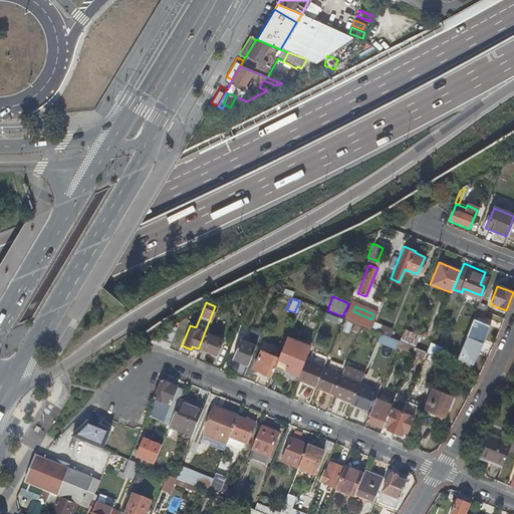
[(342,316),(342,318),(350,322),(351,320),(370,328),(372,323),(373,319),(371,319),(353,311),(346,308),(342,316)]
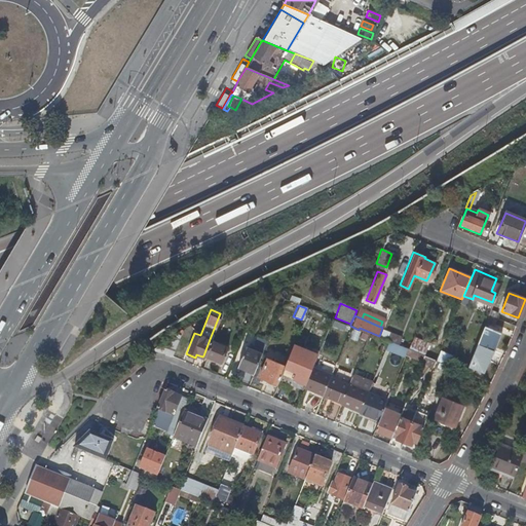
[(344,324),(332,318),(329,325),(342,330),(344,324)]
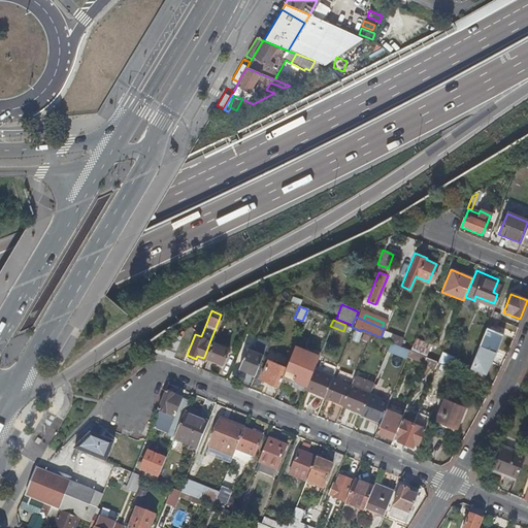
[(487,327),(480,344),(495,351),(502,333),(487,327)]
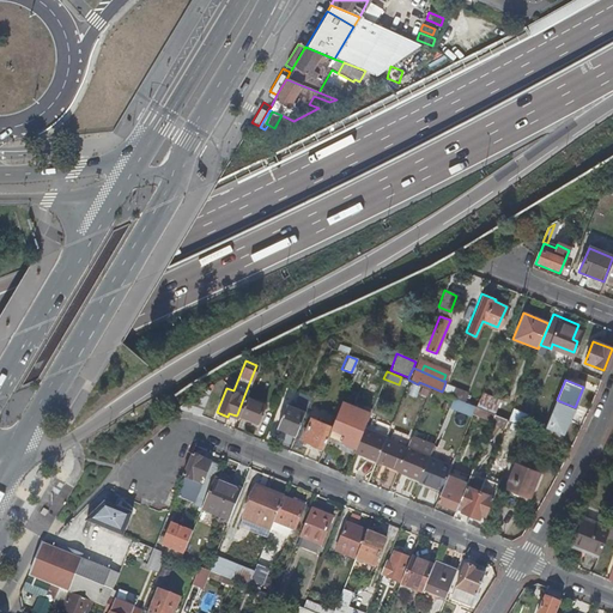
[(442,392),(441,393),(463,402),(466,395),(444,386),(442,392)]
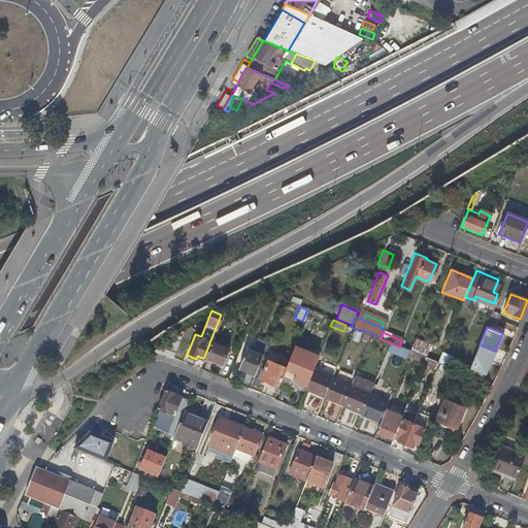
[(256,336),(251,350),(260,354),(266,340),(256,336)]
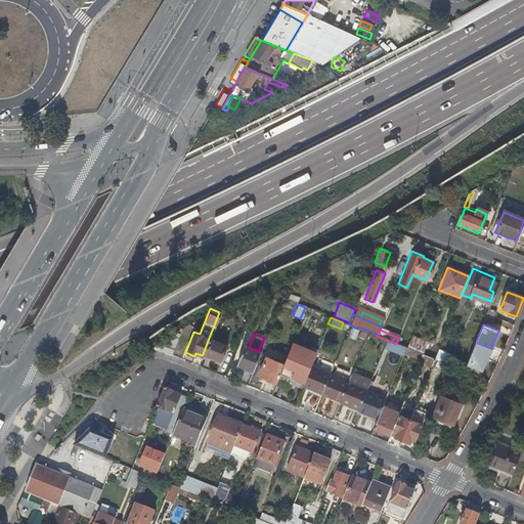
[(411,336),(406,348),(421,354),(422,354),(427,342),(411,336)]
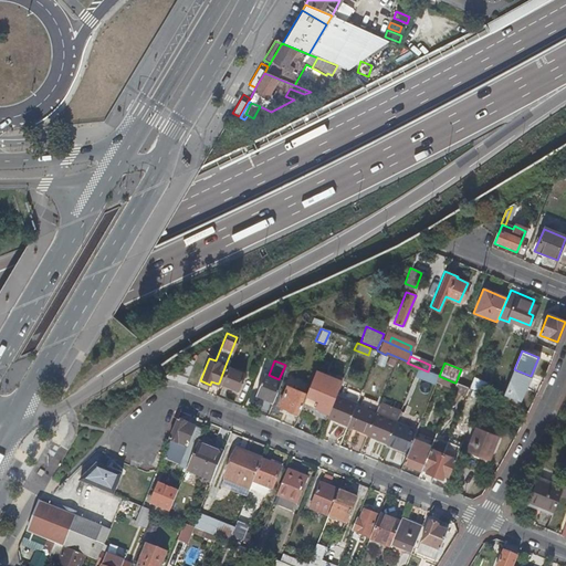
[(226,365),(219,383),(236,389),(242,371),(226,365)]
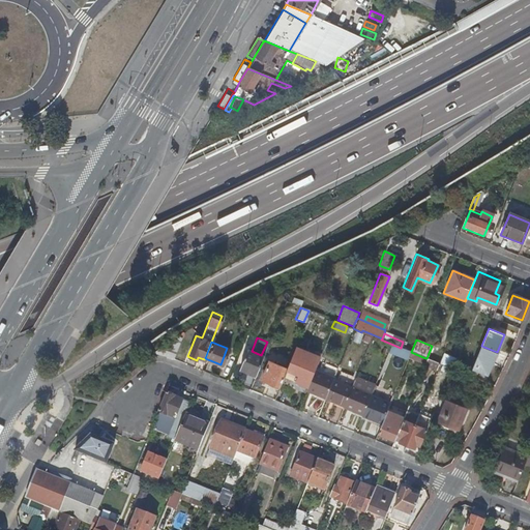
[(312,371),(317,356),(293,346),(285,367),(282,375),(297,381),(300,373),(308,376),(312,371)]
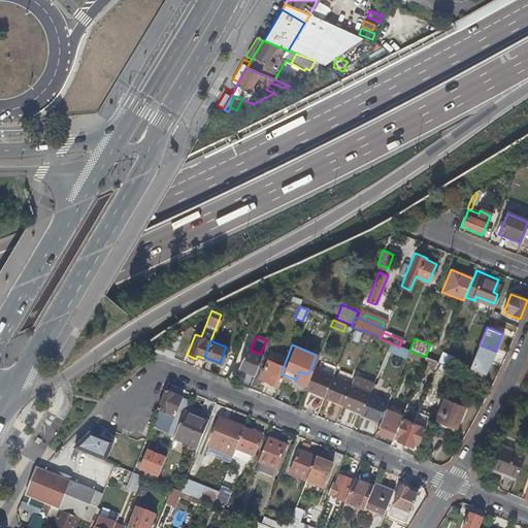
[(495,351),(480,344),(470,368),(486,374),(495,351)]
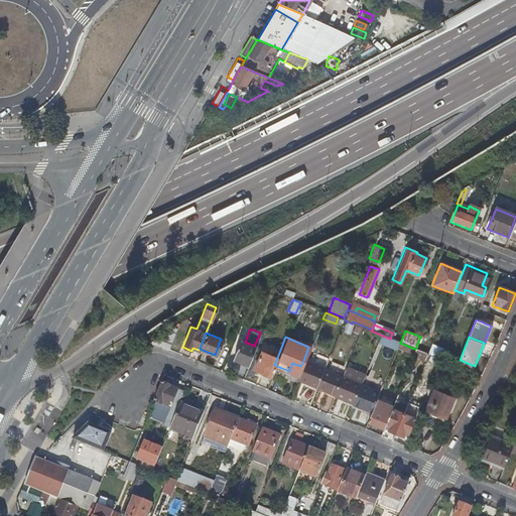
[(232,359),(247,365),(254,346),(245,342),(240,340),(232,359)]
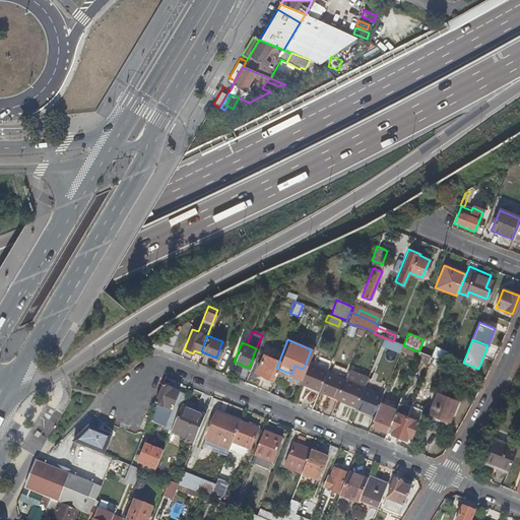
[(403,345),(401,344),(398,352),(414,359),(415,356),(417,351),(403,345)]
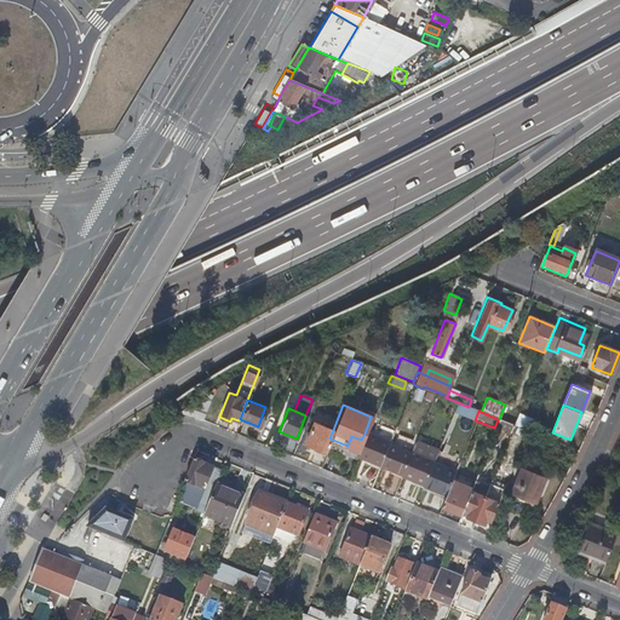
[(516,418),(514,425),(527,431),(530,424),(516,418)]
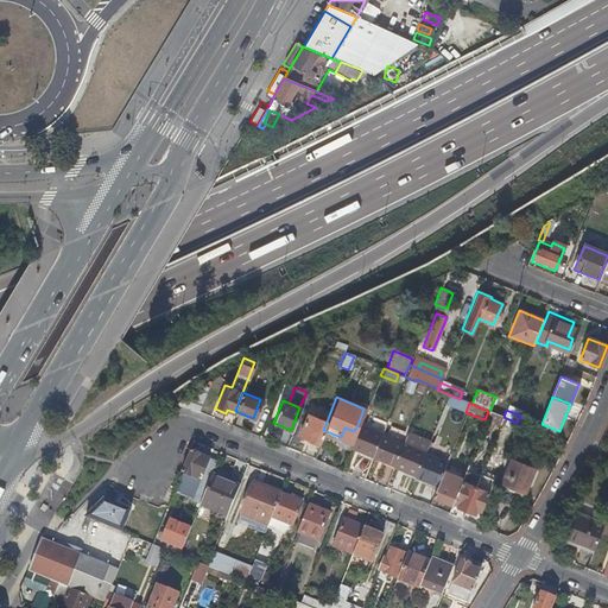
[(488,411),(486,417),(501,423),(504,417),(489,411),(488,411)]
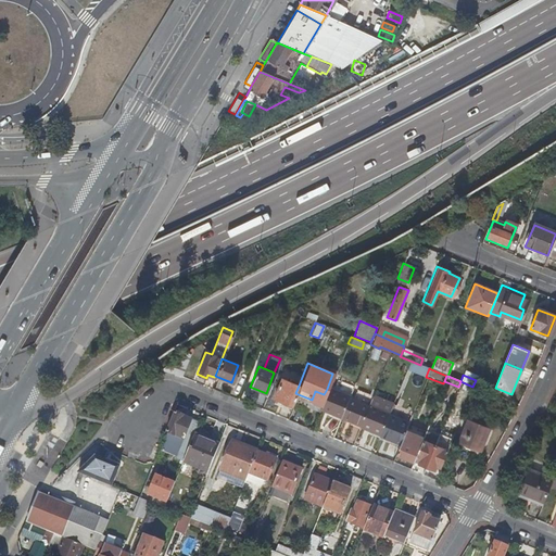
[(272,397),(290,405),(295,393),(299,386),(279,378),(272,397)]
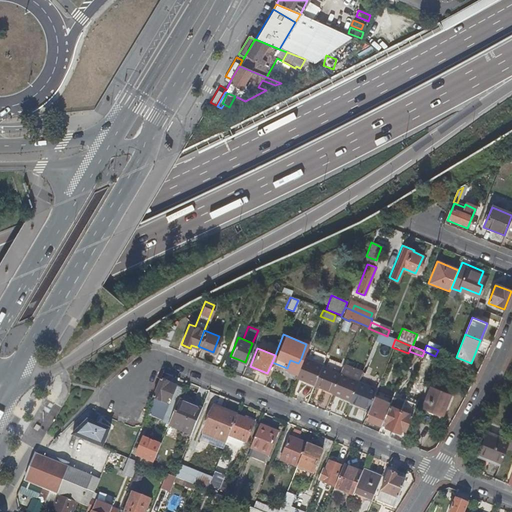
[(293,377),(311,385),(318,366),(319,365),(301,358),(298,363),(295,371),(293,377)]
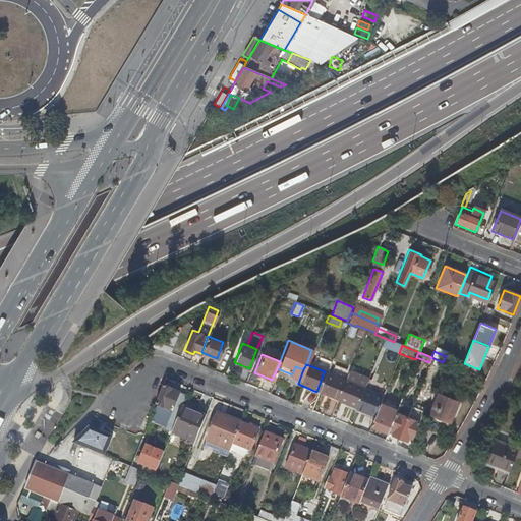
[(300,378),(303,369),(295,366),(292,374),(300,378)]
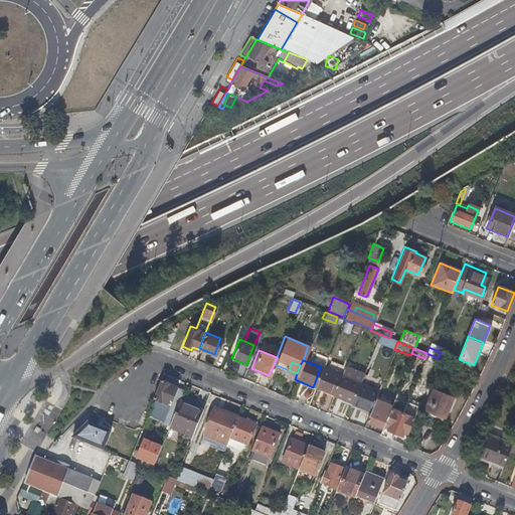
[(320,368),(313,387),(332,395),(339,376),(320,368)]
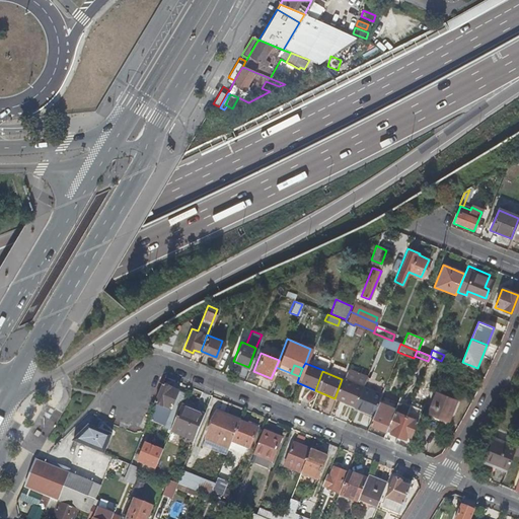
[(342,379),(335,398),(353,405),(360,386),(361,385),(343,378),(342,379)]
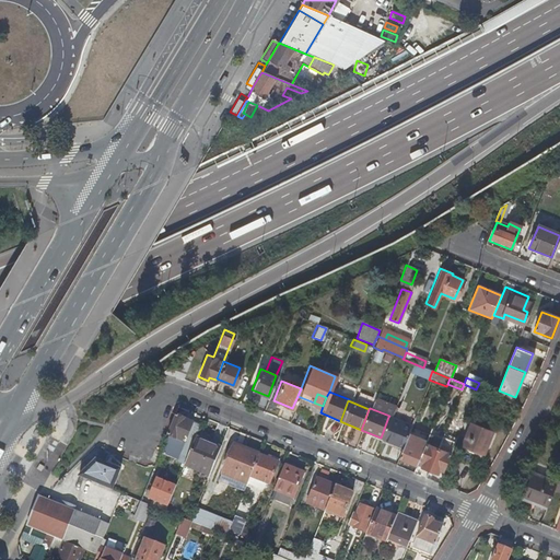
[(172,459),(183,464),(193,439),(199,424),(173,415),(165,434),(179,441),(172,459)]
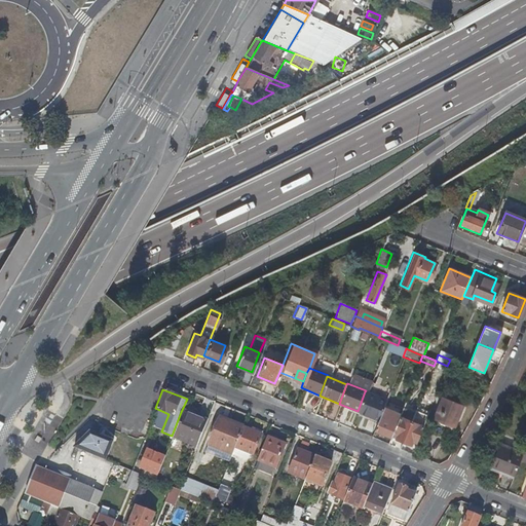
[(365,391),(358,411),(357,412),(376,420),(382,406),(384,400),(365,391)]
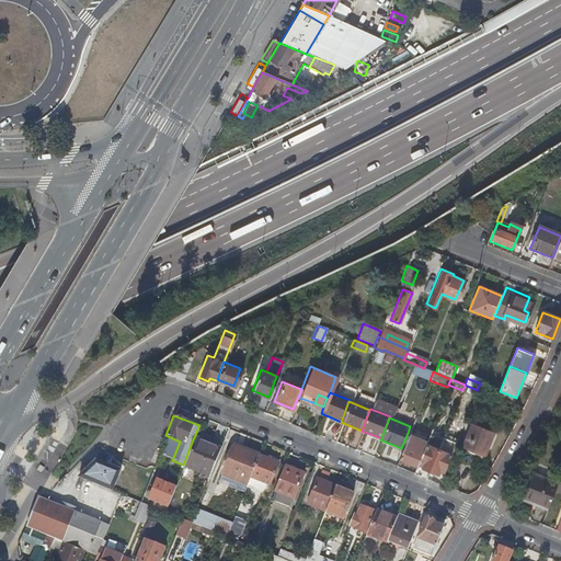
[(496,434),(470,423),(460,446),(487,457),(496,434)]
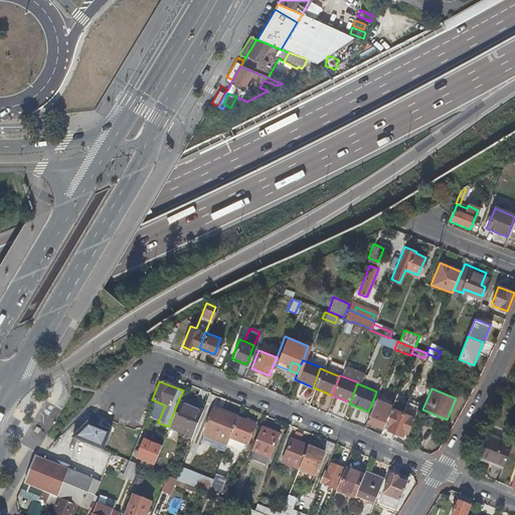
[(368,411),(365,419),(381,426),(390,403),(374,397),(368,411)]
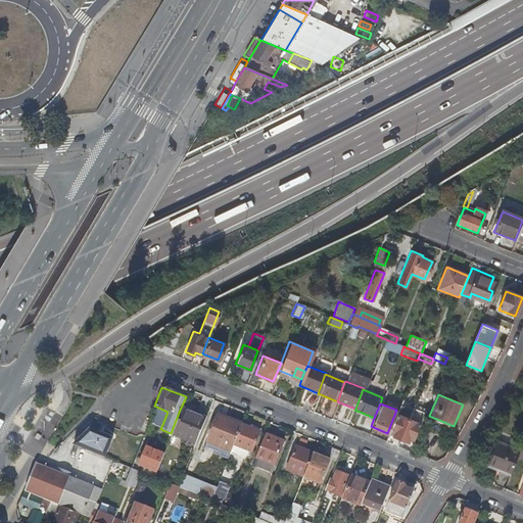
[(396,410),(387,433),(399,438),(409,418),(412,410),(399,405),(396,410)]
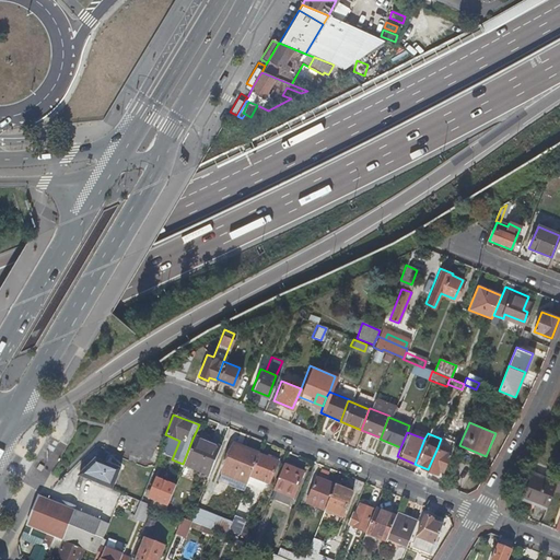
[(193,439),(183,464),(208,475),(219,448),(193,439)]
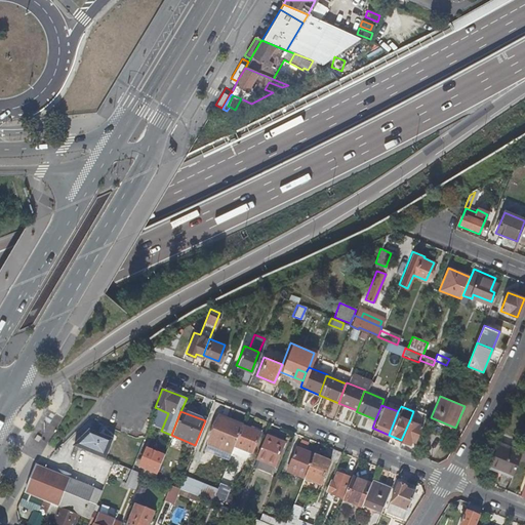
[(208,442),(232,452),(234,447),(242,427),(218,416),(208,442)]
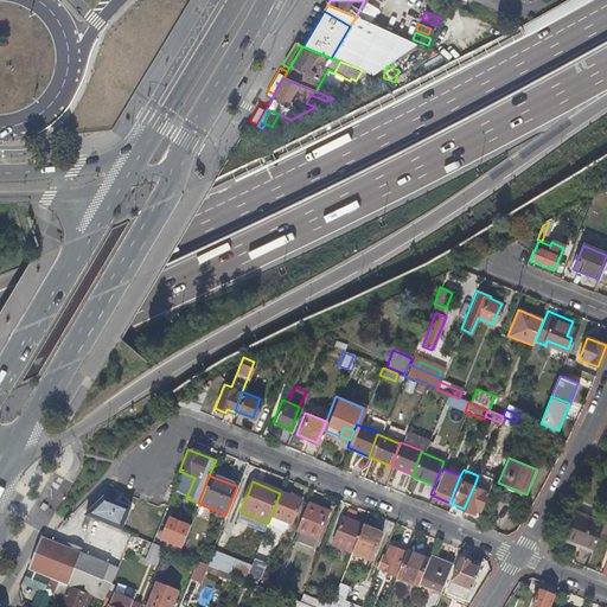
[(474,485),(464,509),(472,512),(474,508),(479,510),(487,490),(474,485)]
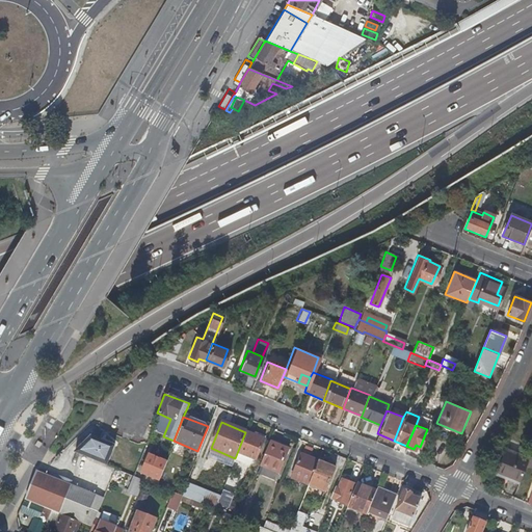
[(245,432),(237,453),(255,460),(263,440),(245,432)]
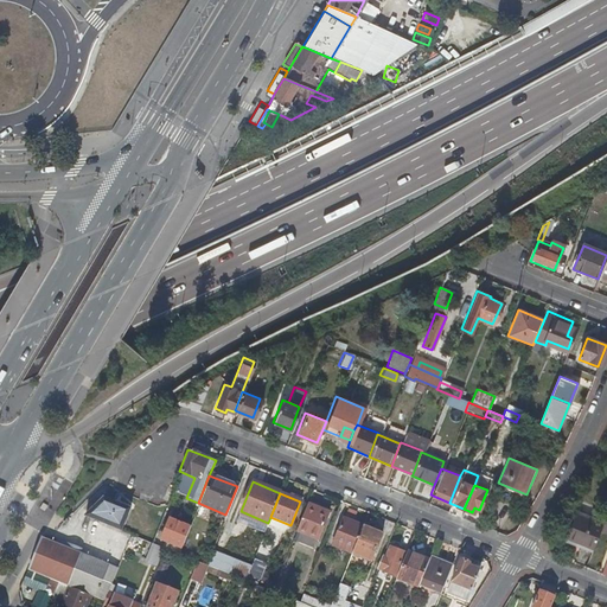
[(104,499),(87,517),(120,531),(122,532),(132,510),(104,499)]
